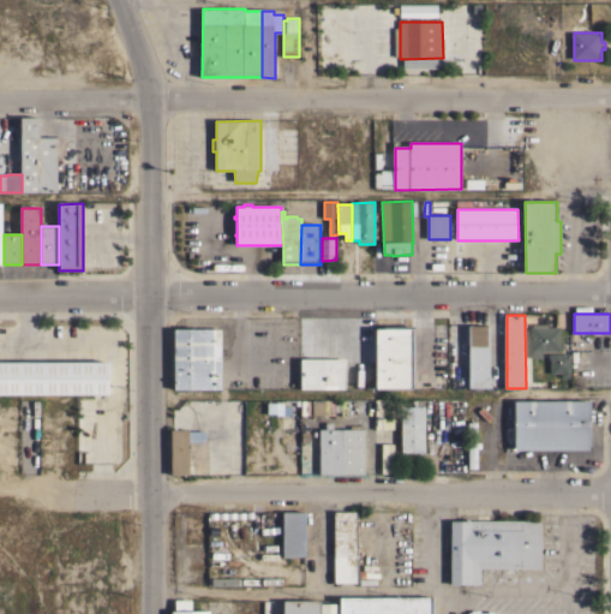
[(562,351),(544,351),(544,359),(532,359),(532,328),(534,328),(534,325),(549,325),(549,328),(562,328),(562,351)]
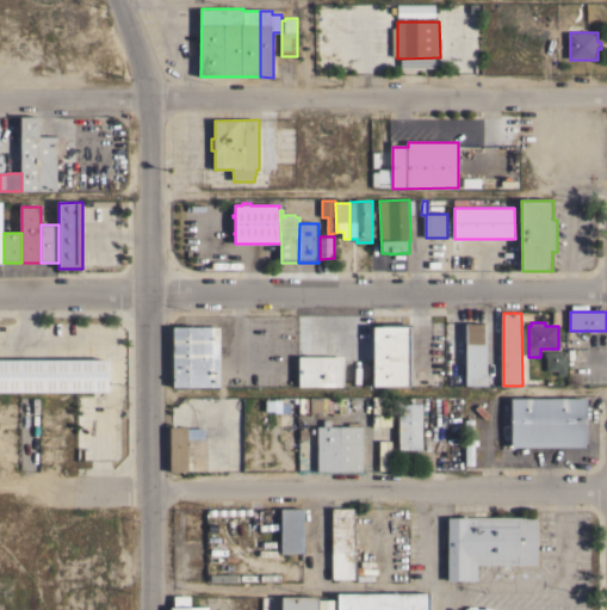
[(373,327),(384,327),(384,324),(413,324),(413,383),(412,383),(412,387),(373,387),(373,327)]
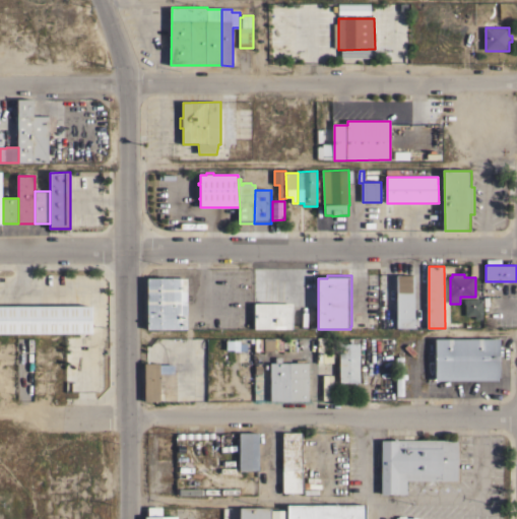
[(415,328),(397,328),(397,275),(415,275),(415,328)]
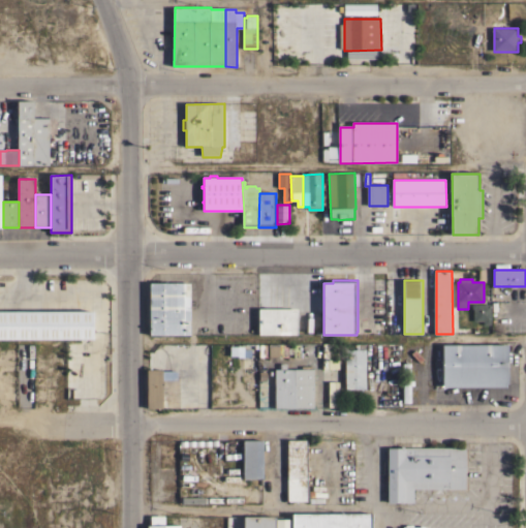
[(151,283),(191,283),(191,335),(151,335),(151,283)]
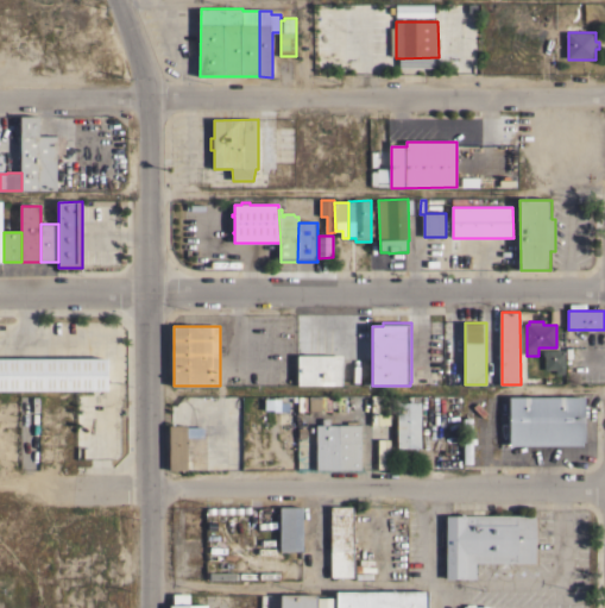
[(566,375),(558,375),(558,371),(546,371),(546,356),(544,356),(544,351),(566,351),(566,375)]
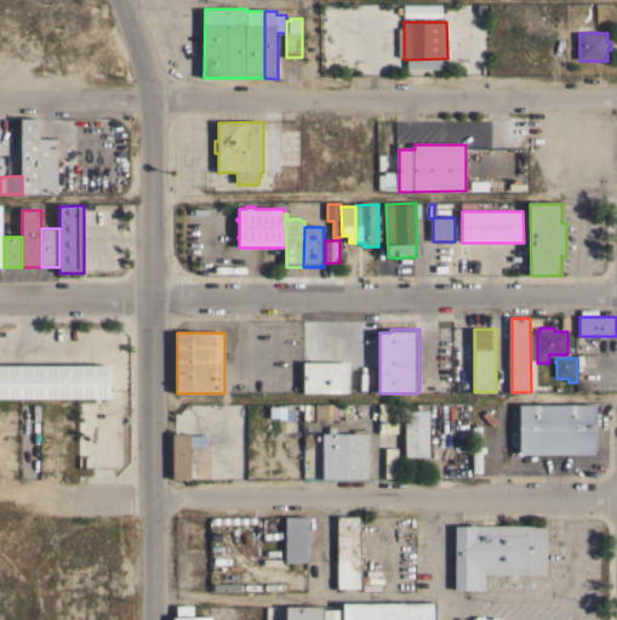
[(304,393),(304,363),(349,363),(350,393),(304,393)]
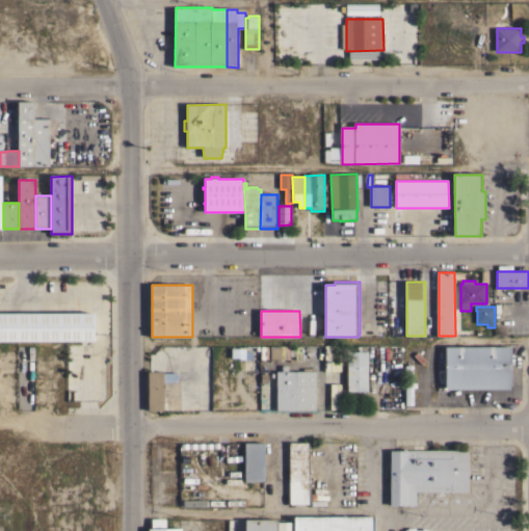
[(0,342),(0,313),(95,313),(95,342),(0,342)]
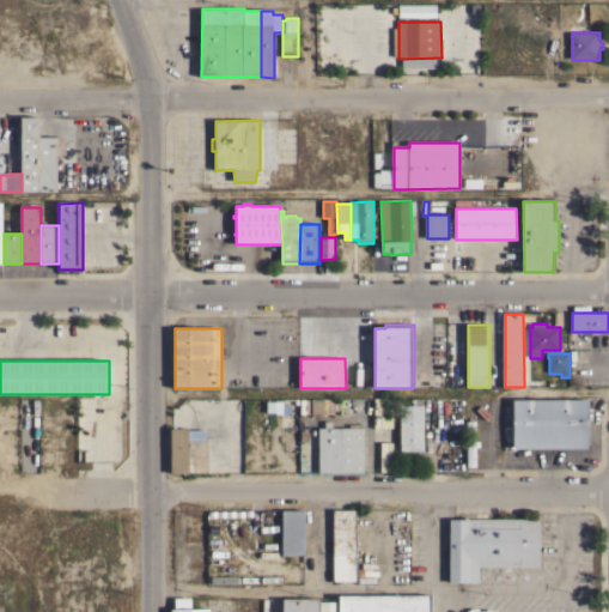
[(394,429),(376,428),(376,399),(394,399),(394,429)]
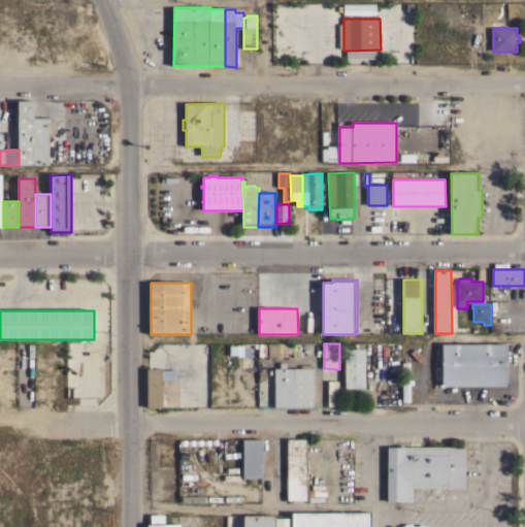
[(346,350),(359,350),(359,343),(365,343),(366,389),(346,389),(346,350)]
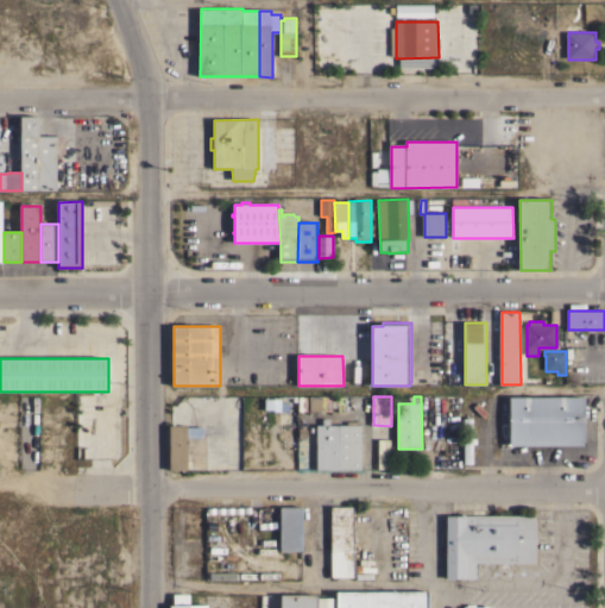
[(273,400),(273,397),(275,397),(275,400),(282,400),(282,412),(275,412),(275,411),(266,411),(266,400),(273,400)]
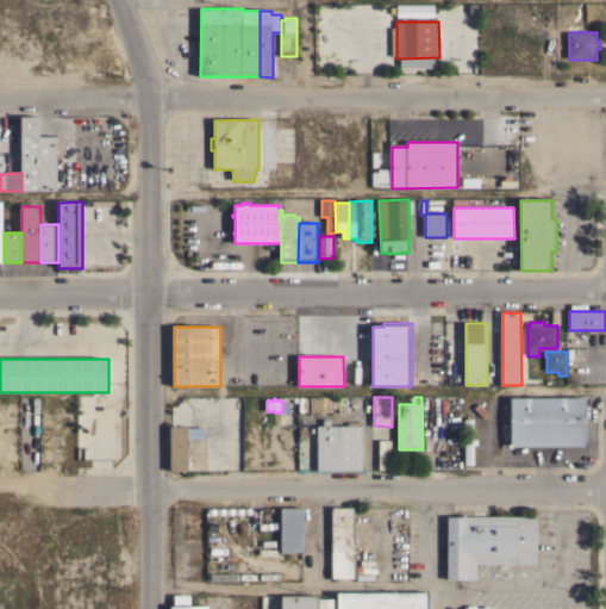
[(320,412),(300,412),(300,398),(322,398),(320,412)]
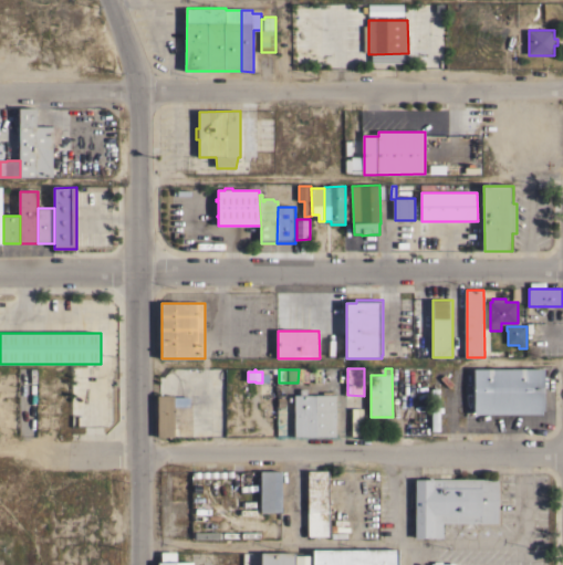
[(310,369),(310,373),(312,373),(312,370),(314,369),(321,369),(321,383),(314,383),(314,380),(315,380),(315,379),(310,379),(310,383),(298,383),(299,369),(310,369)]
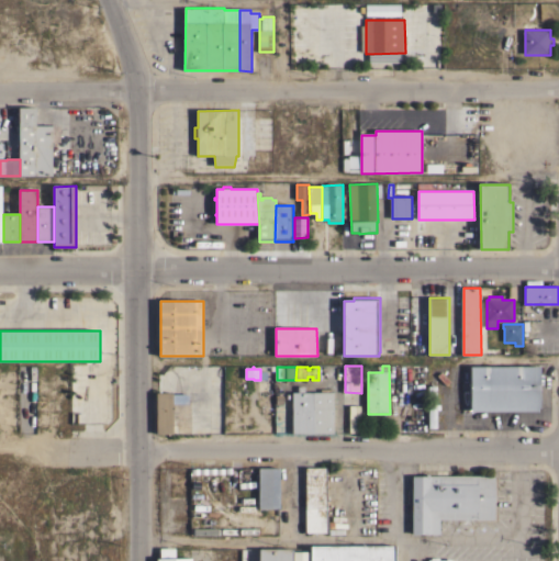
[(541,367),(541,407),(539,407),(539,412),(471,412),(471,367),(541,367)]
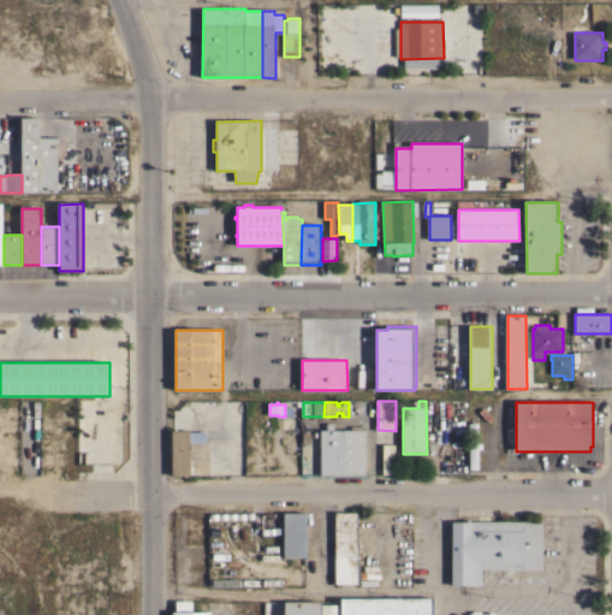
[(470,424),(479,424),(480,444),(483,444),(483,449),(480,450),(480,469),(471,469),(470,424)]
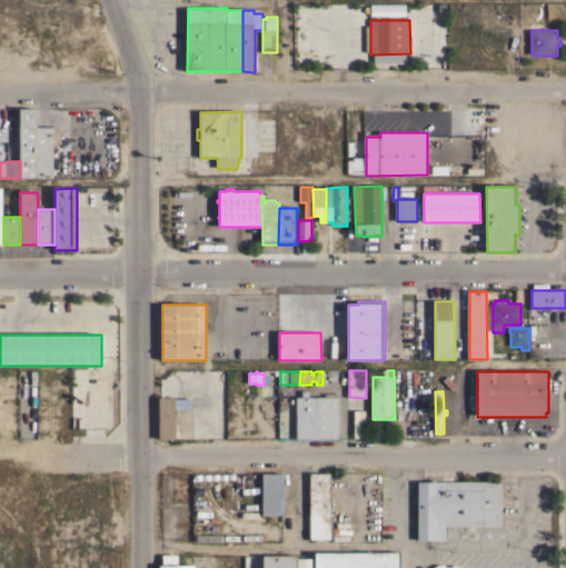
[(297,439),(297,397),(326,397),(326,394),(336,394),(336,397),(338,397),(339,439),(297,439)]
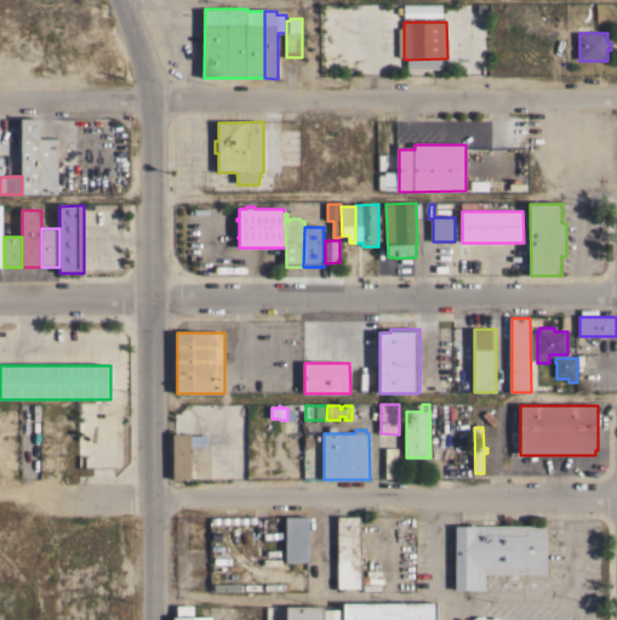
[(209,437),(209,447),(192,447),(193,479),(173,481),(173,434),(192,434),(192,437),(209,437)]
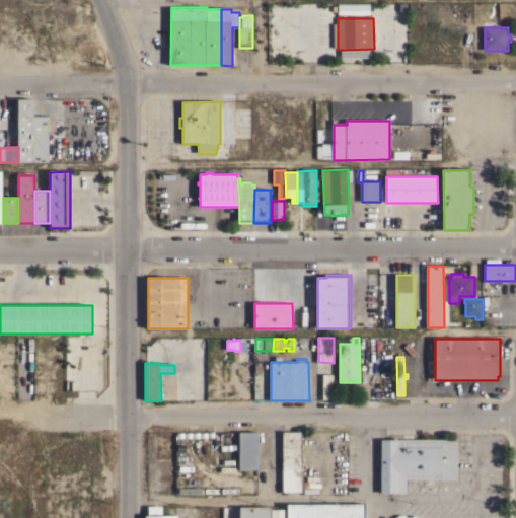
[(334,399),(323,399),(323,375),(334,375),(334,399)]
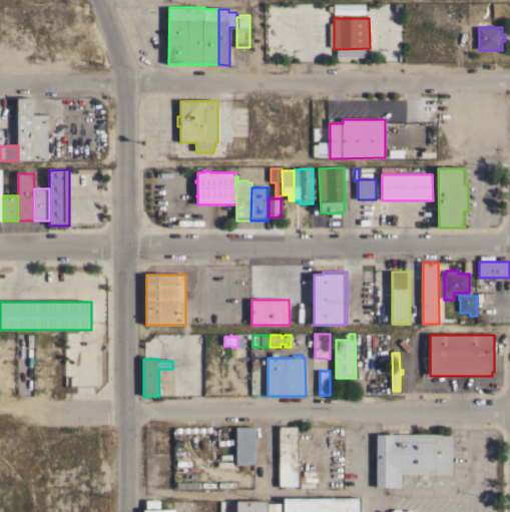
[(236,427),(256,427),(256,465),(236,465),(236,427)]
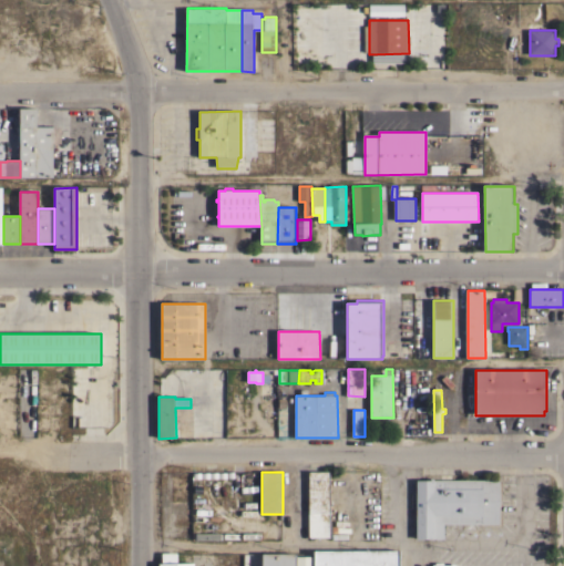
[(330,537),(309,537),(309,472),(330,472),(330,537)]
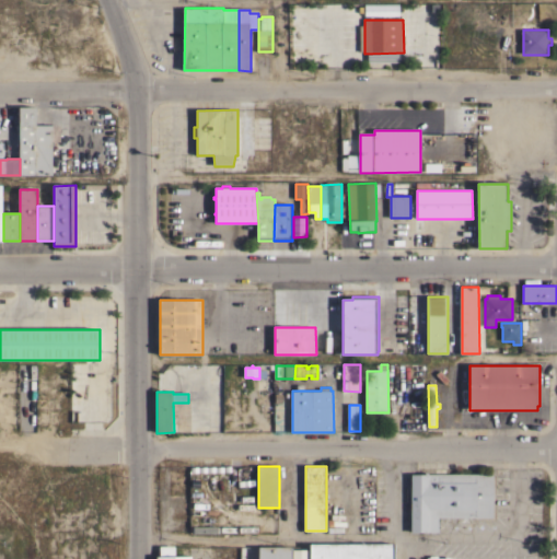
[(494,474),(494,517),(439,517),(439,533),(412,533),(412,475),(494,474)]
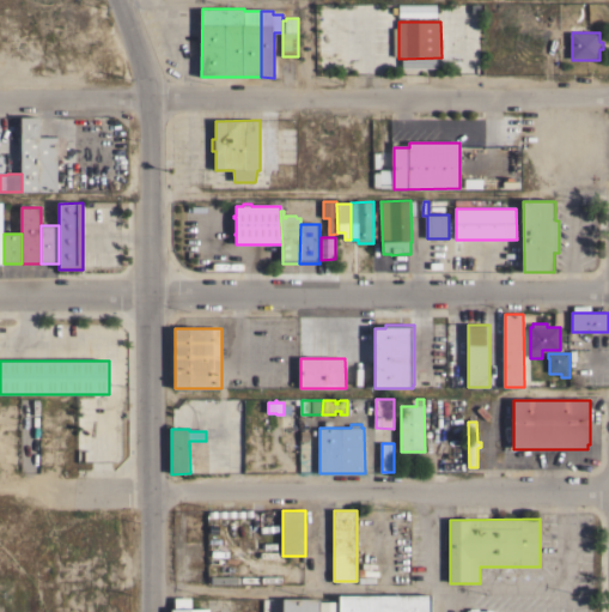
[(431,595),(431,611),(339,611),(339,595),(431,595)]
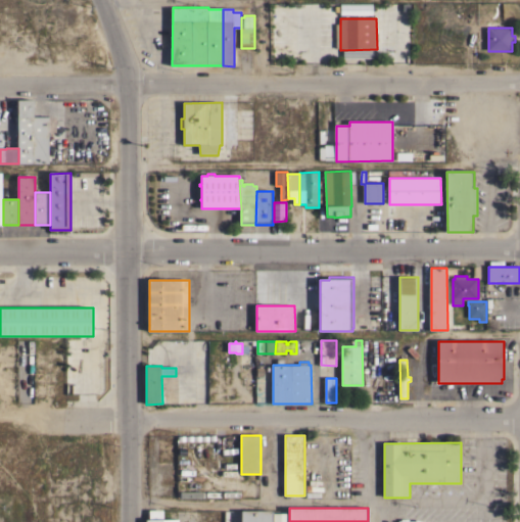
[(146,521),(146,520),(150,520),(150,511),(163,511),(163,520),(179,520),(179,521),(146,521)]
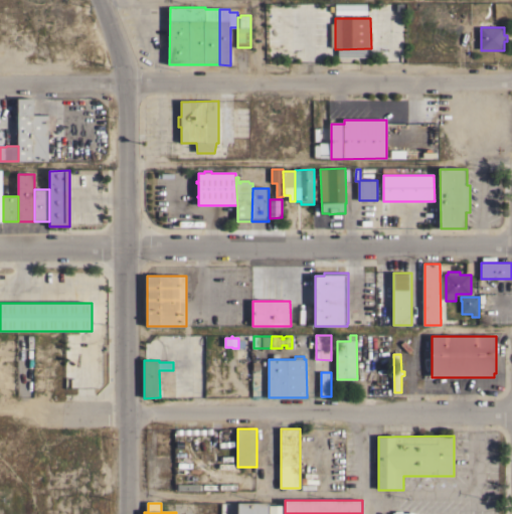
[(284,506),(284,513),(237,513),(237,503),(269,503),(269,506),(284,506)]
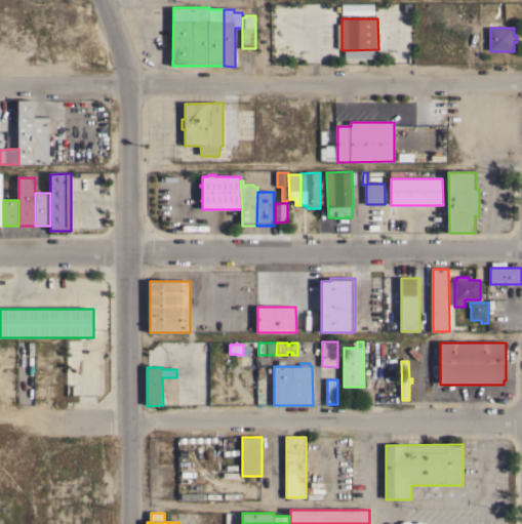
[(470,523),(470,517),(469,517),(469,513),(480,513),(480,517),(480,523),(470,523)]
